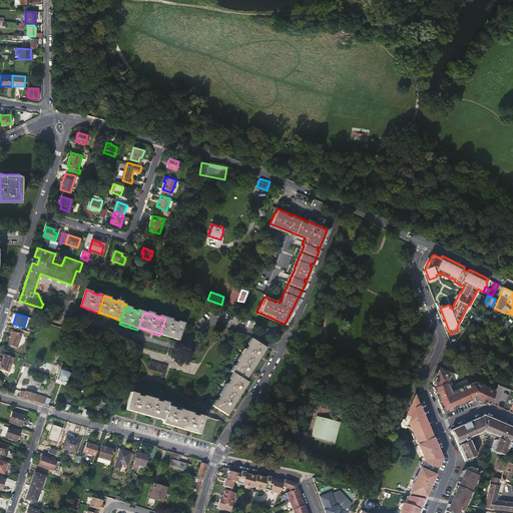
[(171,321),(165,319),(159,336),(166,338),(167,339),(169,340),(177,342),(178,339),(183,325),(176,323),(176,324),(170,322),(171,321)]
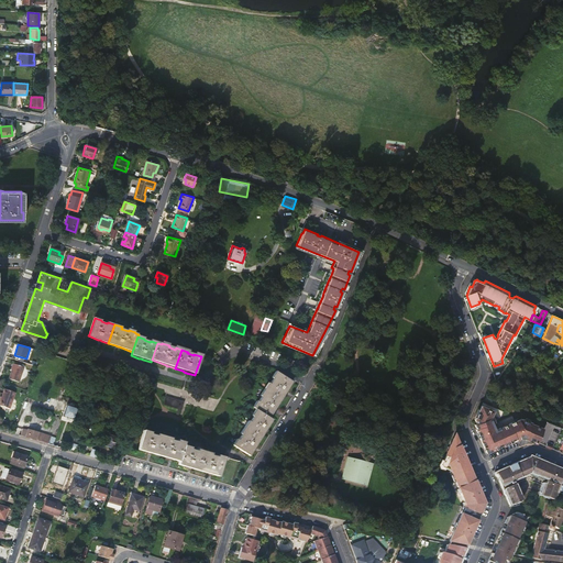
[(536,374),(538,375),(547,362),(543,361),(536,374)]
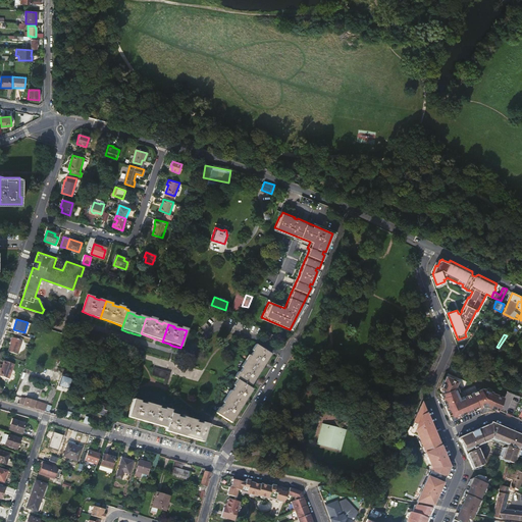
[(21,341),(11,336),(9,343),(10,343),(8,351),(17,354),(21,341)]
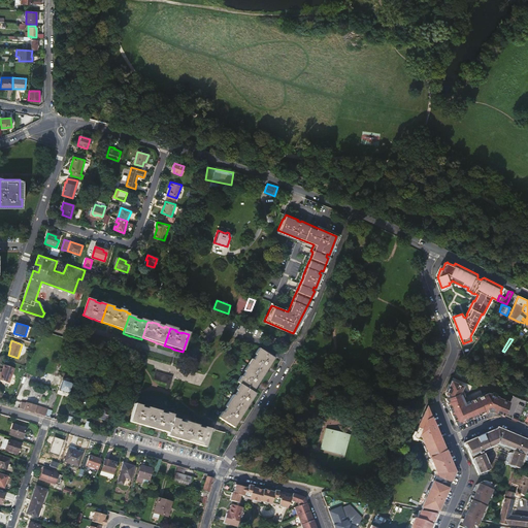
[(250,359),(246,364),(262,374),(267,366),(272,357),(270,356),(269,356),(257,348),(253,354),(255,355),(251,360),(250,359)]
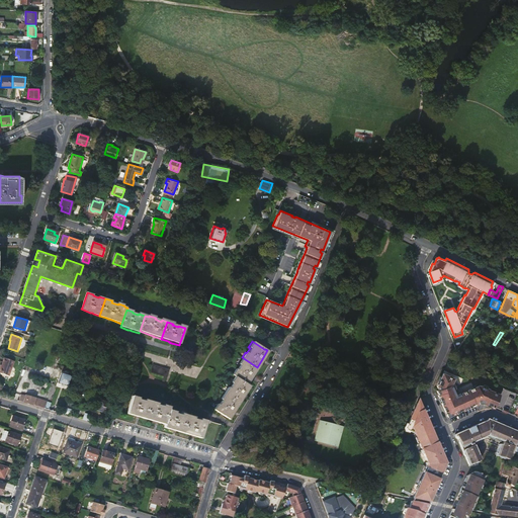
[(1,364),(0,368),(0,372),(9,375),(14,361),(3,357),(1,364)]
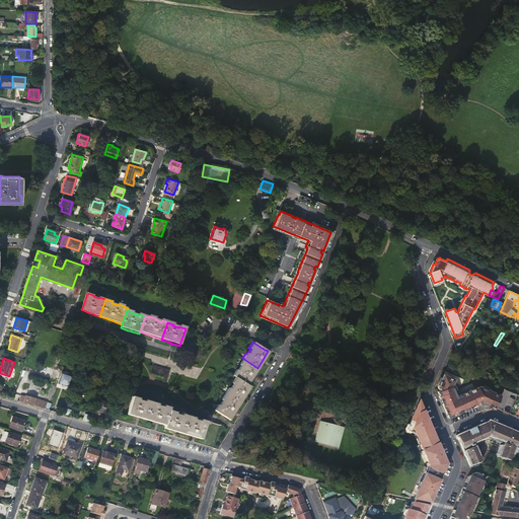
[(257,368),(242,358),(238,365),(240,366),(237,371),(235,370),(231,376),(234,377),(247,385),(252,377),(257,368)]
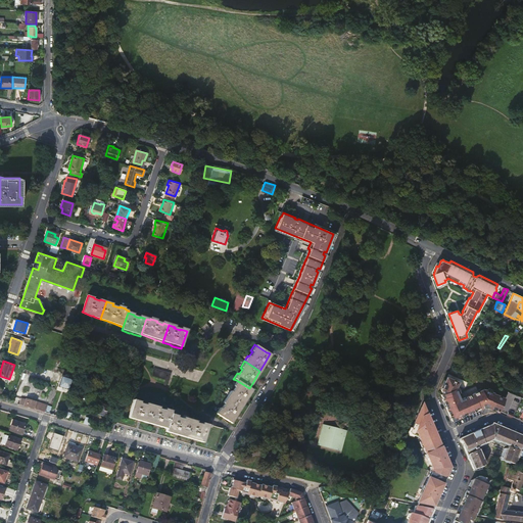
[(171,373),(153,369),(151,377),(165,381),(163,385),(165,386),(168,381),(169,381),(171,373)]
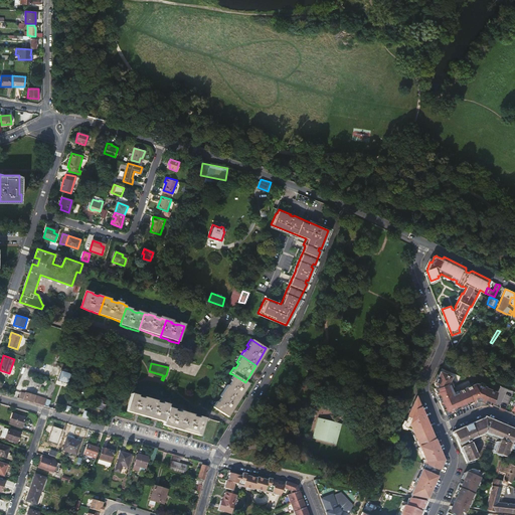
[(469,379),(468,380),(458,384),(461,376),(443,368),(441,371),(440,374),(439,374),(435,383),(437,387),(435,388),(437,392),(436,392),(443,406),(445,406),(446,409),(444,409),(445,411),(445,412),(447,412),(449,412),(454,410),(457,409),(456,407),(463,405),(463,406),(467,404),(466,403),(476,399),(476,397),(492,404),(497,391),(486,387),(486,386),(478,382),(471,385),(469,379)]
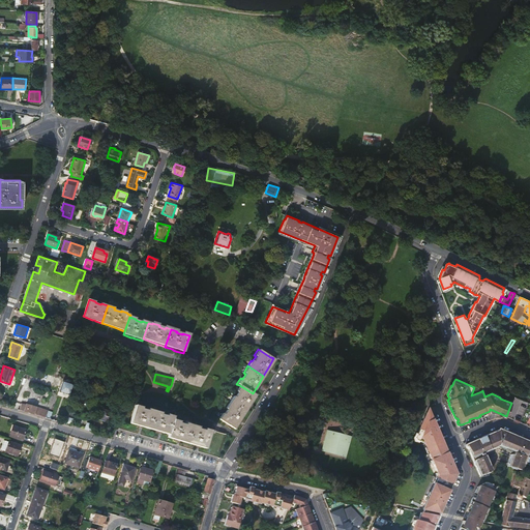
[(78,386),(63,381),(59,391),(74,396),(78,386)]
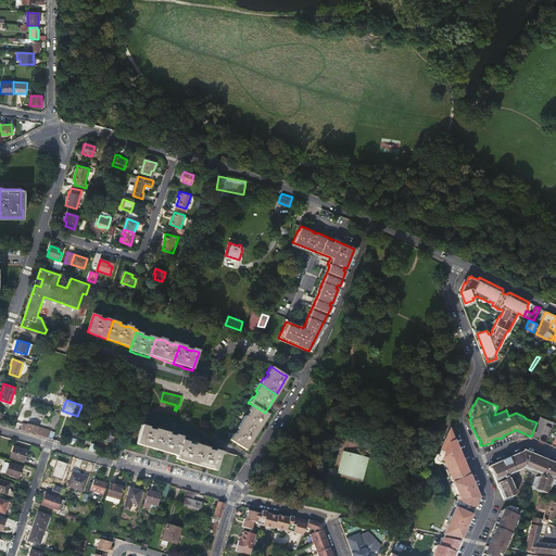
[(265,413),(251,404),(247,411),(249,412),(245,417),(243,416),(240,422),(257,432),(263,425),(268,415),(265,413)]
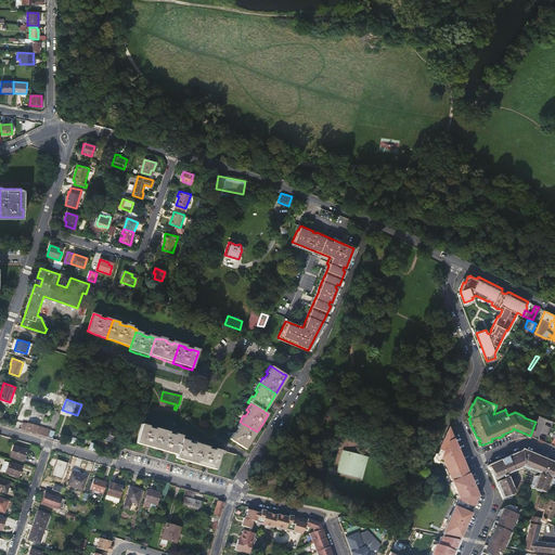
[(257,431),(240,422),(235,428),(237,429),(234,434),(233,434),(229,439),(237,444),(240,446),(241,447),(246,450),(252,441),(257,431)]
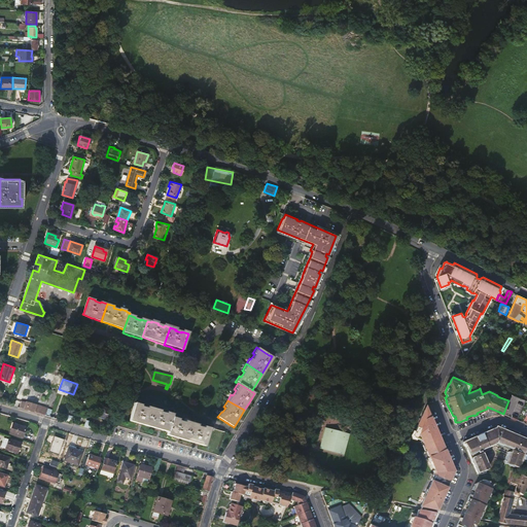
[(35,409),(36,405),(27,401),(24,410),(36,413),(37,410),(35,409)]
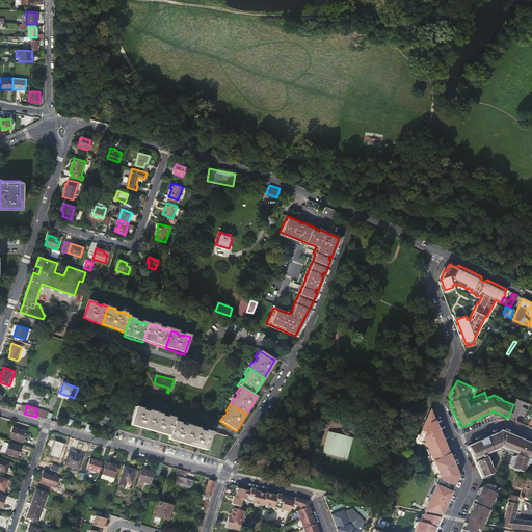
[(150,430),(155,411),(149,409),(148,411),(142,409),(142,408),(136,406),(132,421),(131,424),(141,428),(150,430)]
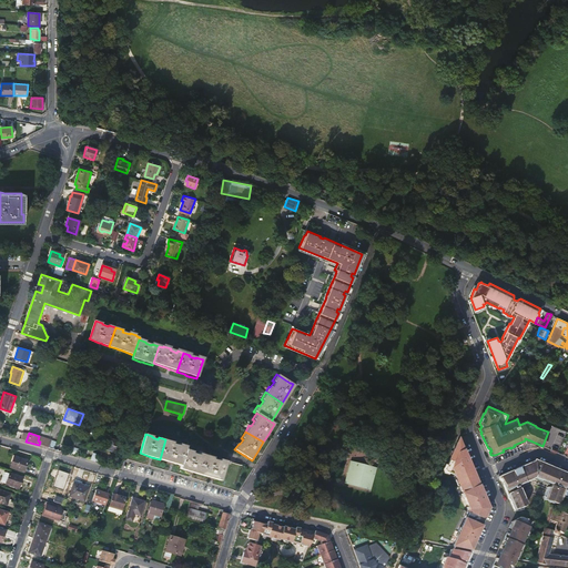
[(107,450),(118,454),(121,442),(111,438),(107,450)]
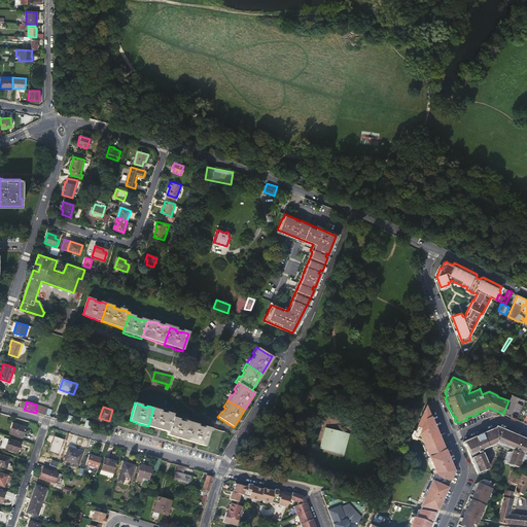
[(153,408),(148,426),(160,429),(168,432),(172,417),(173,414),(167,412),(166,414),(161,412),(161,410),(153,408)]
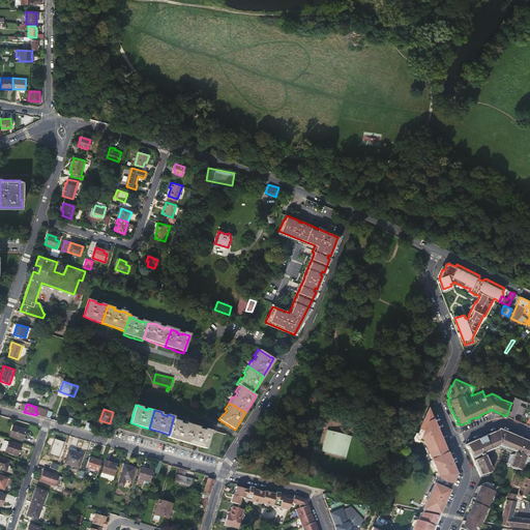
[(428,410),(422,420),(420,419),(417,428),(419,429),(415,438),(416,440),(424,443),(425,446),(441,439),(438,433),(437,430),(429,410),(428,410)]
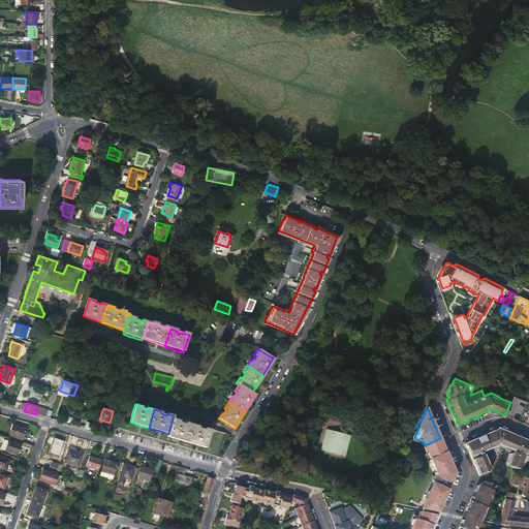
[(179,439),(187,442),(192,424),(186,422),(185,424),(180,422),(180,421),(173,418),(168,434),(167,436),(179,439)]
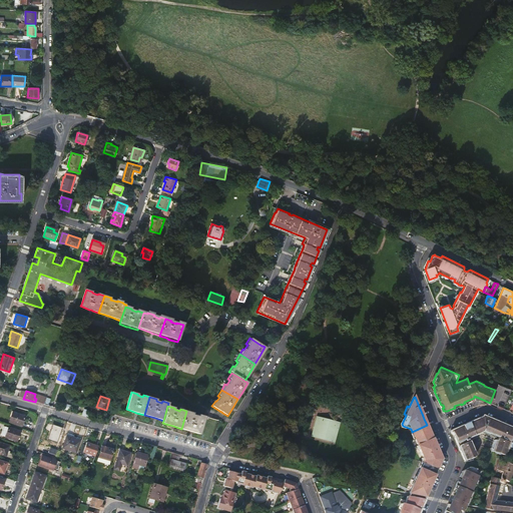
[(83,410),(82,416),(84,416),(91,419),(92,416),(88,414),(89,412),(83,410)]
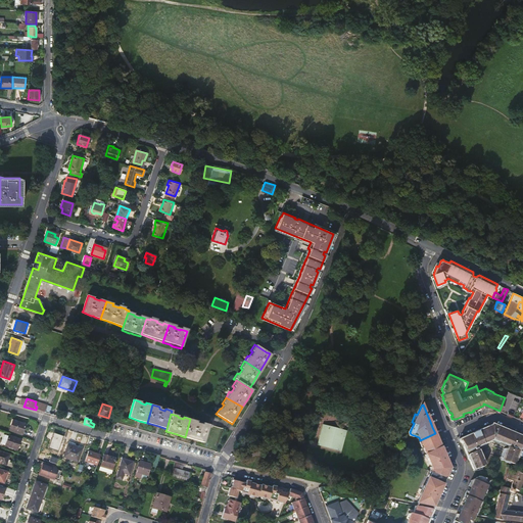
[(190,419),(185,437),(195,440),(203,442),(208,427),(208,425),(202,423),(201,425),(196,423),(196,421),(190,419)]
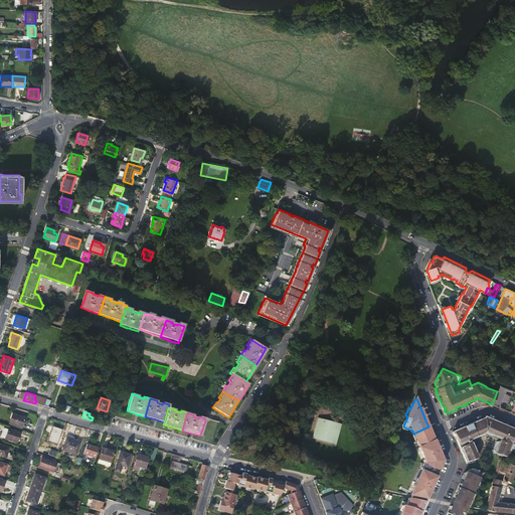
[(12,424),(23,428),(26,419),(16,415),(12,424)]
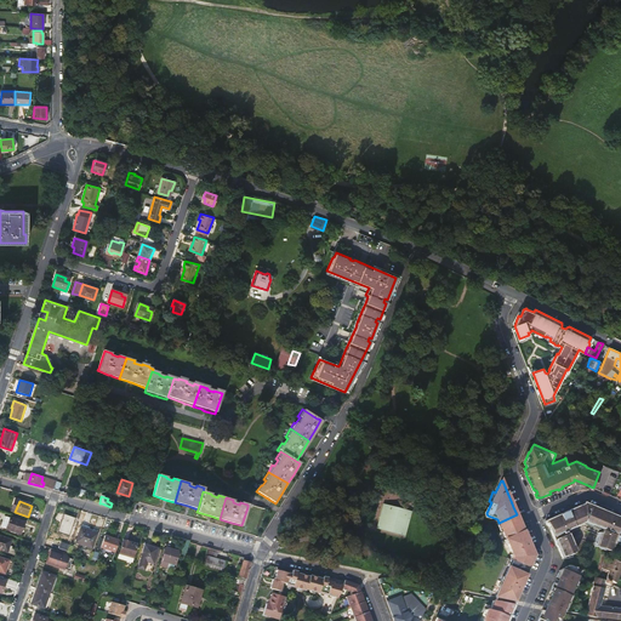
[(580,505),(546,520),(550,530),(563,558),(564,558),(565,558),(567,558),(568,557),(569,557),(570,556),(569,554),(570,553),(570,552),(575,551),(568,533),(565,534),(563,535),(562,533),(565,531),(565,530),(567,530),(565,529),(568,528),(569,529),(579,524),(579,523),(584,520),(602,529),(605,530),(604,531),(602,530),(600,533),(599,535),(596,534),(592,542),(594,543),(593,545),(611,551),(620,528),(620,518),(616,517),(615,519),(609,517),(610,513),(586,502),(580,505)]
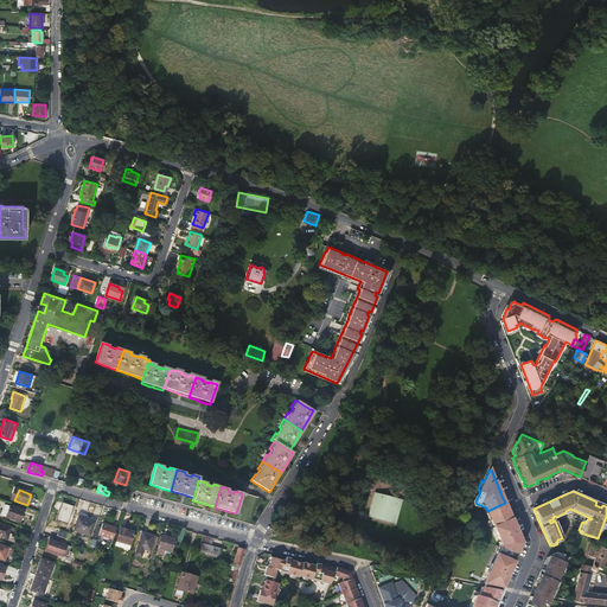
[(375,493),(370,513),(397,519),(402,500),(375,493)]
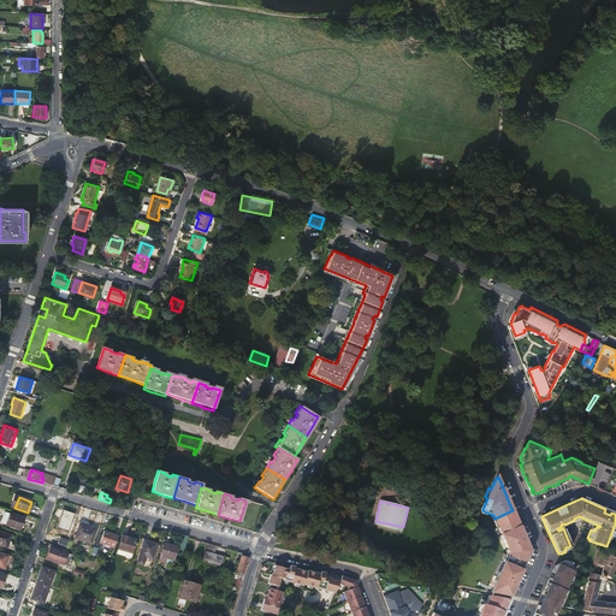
[(248,504),(246,503),(240,521),(254,526),(260,508),(256,507),(248,504)]
